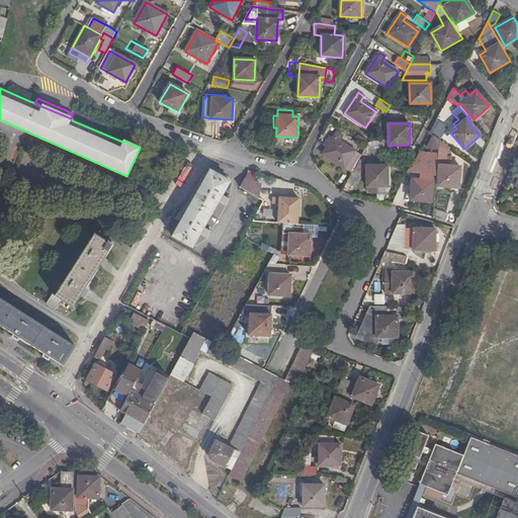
[(359,160),(361,155),(339,141),(342,136),(338,133),(324,154),(352,172),(353,171),(355,168),(359,160)]
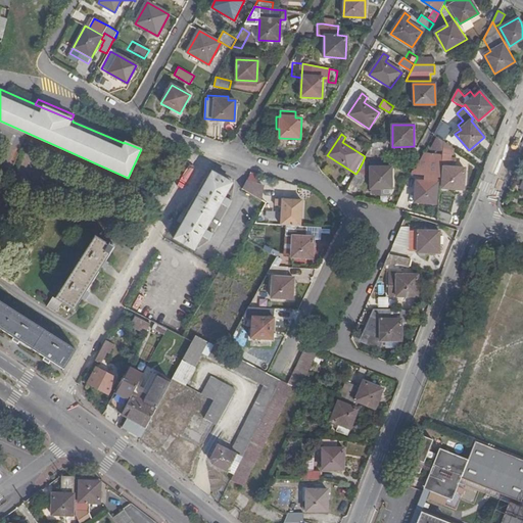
[(432,151),(438,138),(433,135),(423,153),(426,155),(429,150),(432,151)]
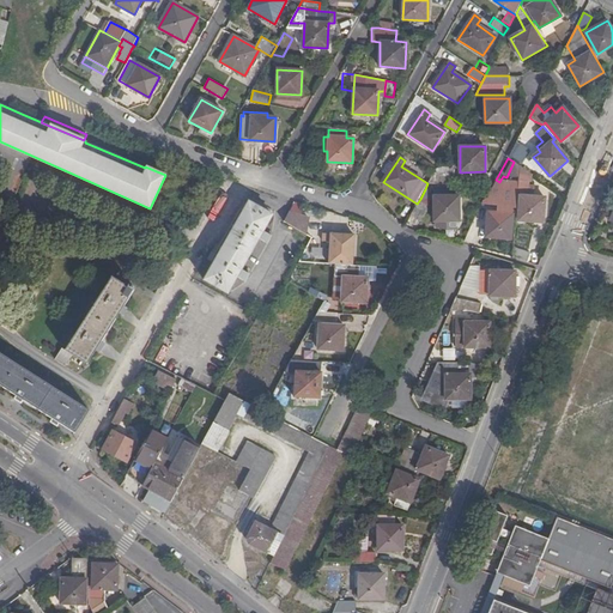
[(454,168),(437,167),(435,171),(429,182),(454,182),(454,168)]
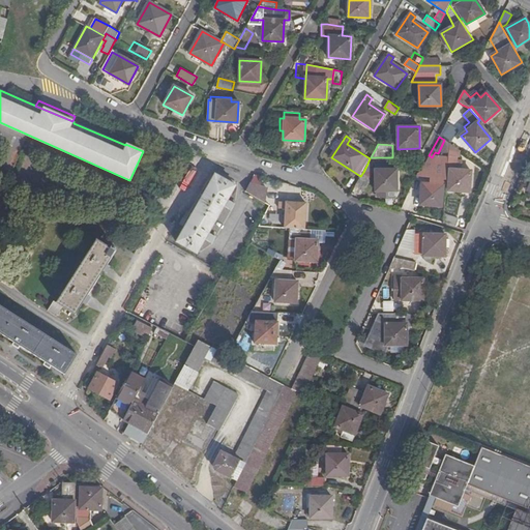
[(448,160),(448,158),(438,153),(435,152),(432,157),(429,155),(420,172),(418,174),(416,174),(413,182),(421,184),(430,184),(432,170),(447,171),(448,160)]
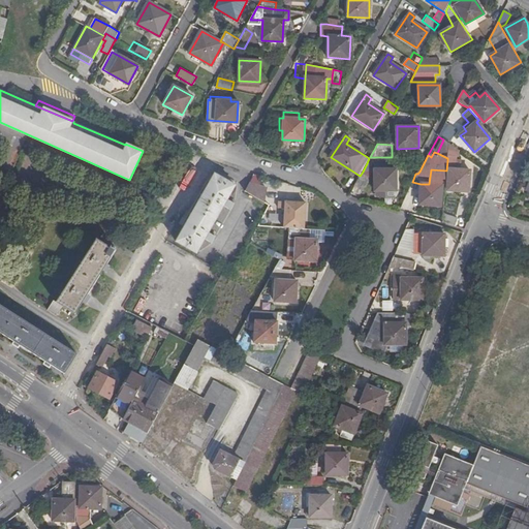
[(389,163),(374,163),(375,191),(397,191),(396,169),(389,169),(389,163)]
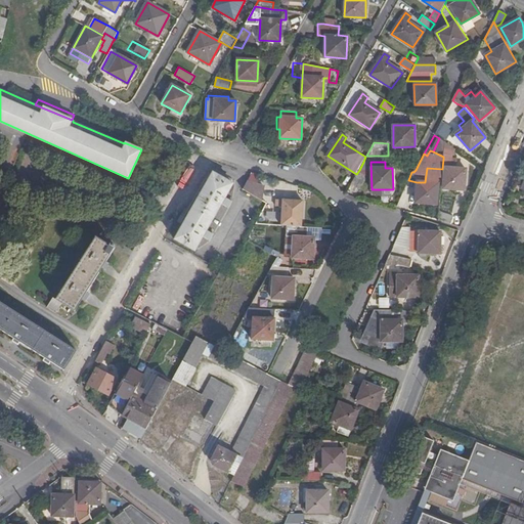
[(455,163),(444,162),(442,187),(464,189),(466,169),(455,168),(455,163)]
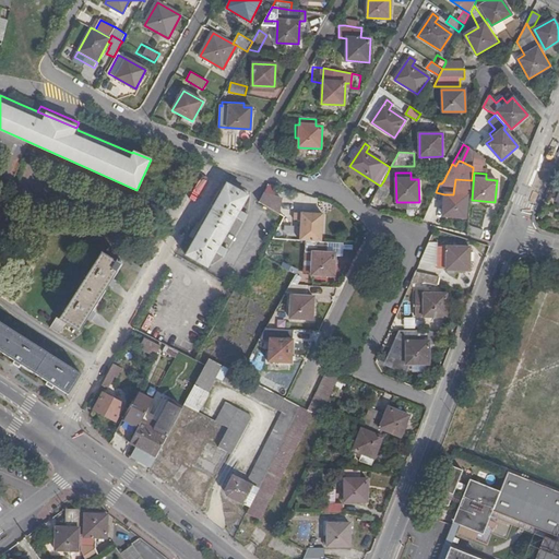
[(467,195),(471,195),(472,180),(455,179),(453,194),(444,194),(443,216),(465,218),(467,195)]
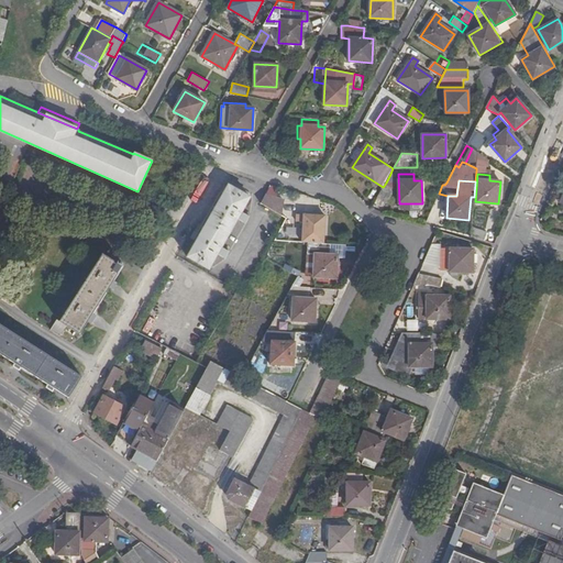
[(250,197),(229,185),(188,256),(209,268),(218,254),(224,258),(229,251),(222,247),(238,219),(244,223),(249,217),(242,212),(250,197)]
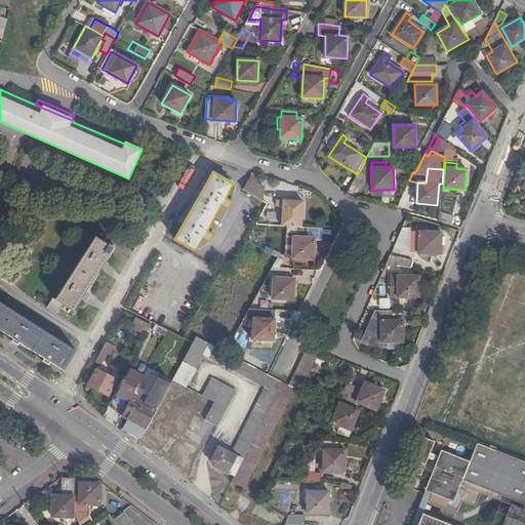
[(358,173),(357,174),(352,185),(361,190),(365,182),(365,177),(358,173)]
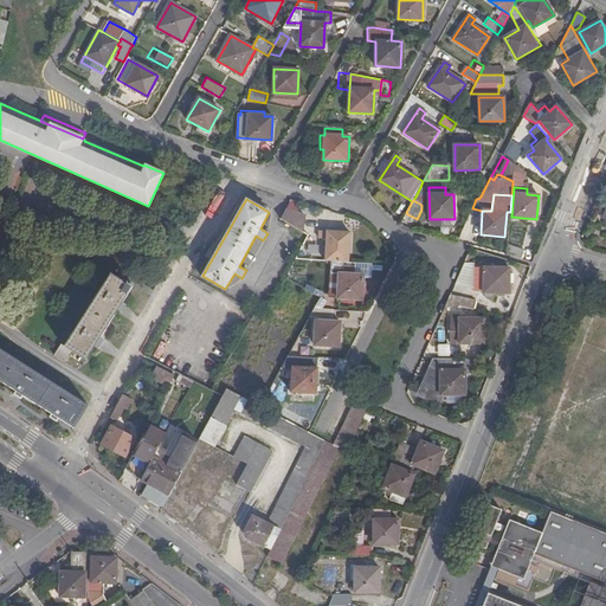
[(305,218),(285,210),(281,219),(303,232),(305,218)]
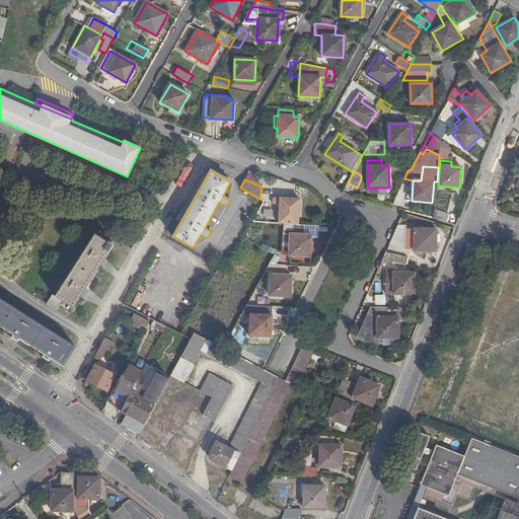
[(280,205),(279,224),(297,225),(298,199),(273,197),(272,204),(280,205)]
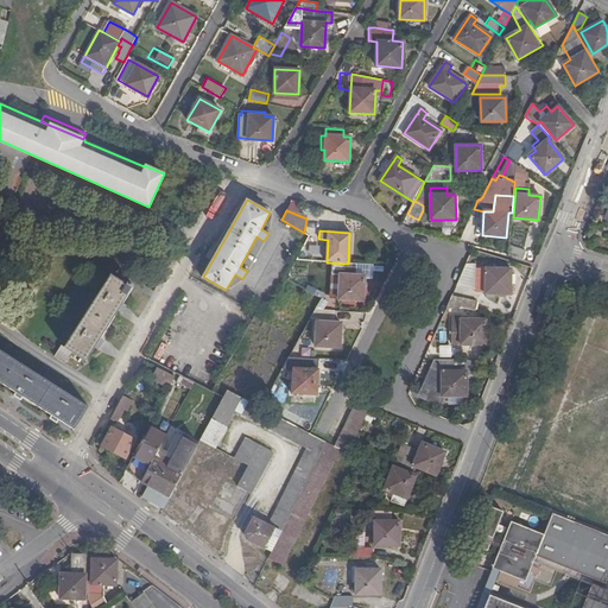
[(328,240),(318,239),(317,261),(327,263),(328,240)]
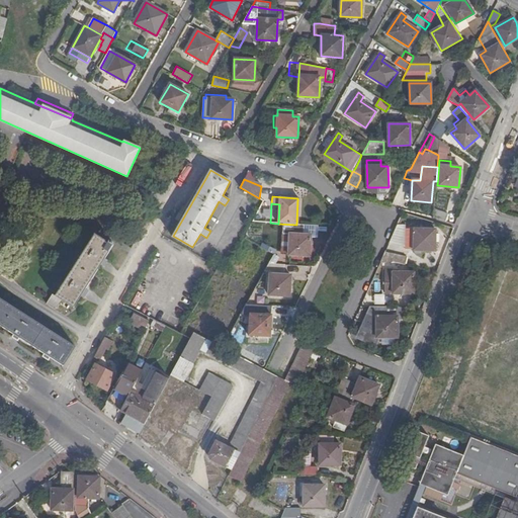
[(433,218),(445,222),(448,213),(434,208),(433,218)]
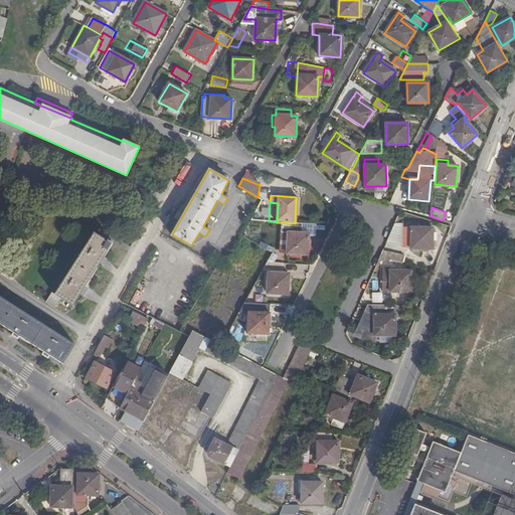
[(402,223),(395,223),(387,242),(403,245),(402,227),(402,223)]
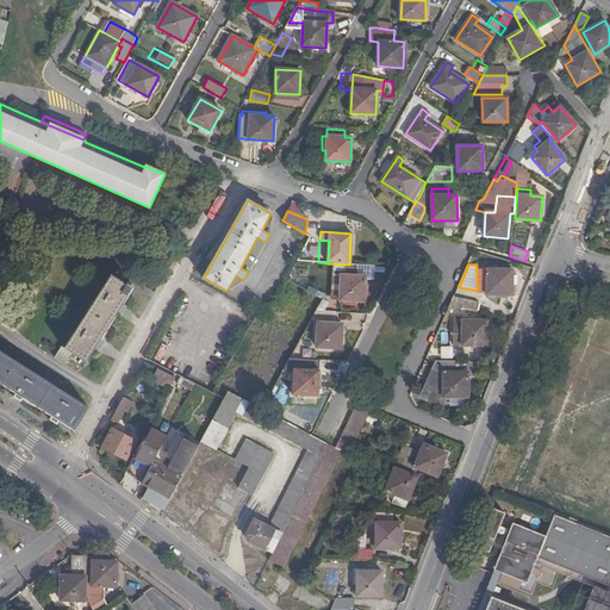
[(355,267),(337,266),(337,274),(341,274),(340,299),(340,300),(365,302),(366,277),(355,277),(355,267)]
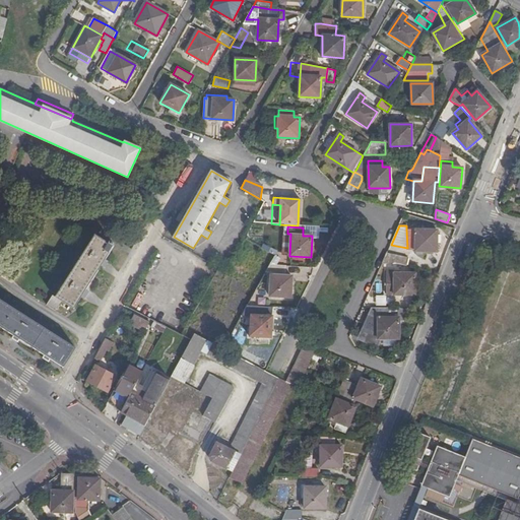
[(437,230),(406,230),(407,248),(407,249),(414,249),(415,251),(436,252),(437,230)]
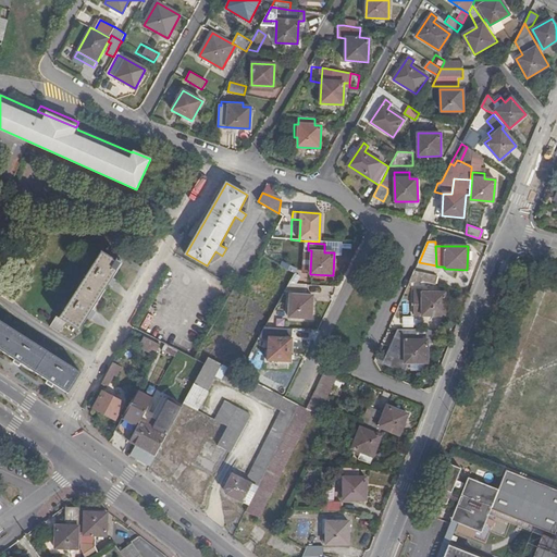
[(65,323),(78,332),(88,316),(93,318),(97,311),(94,309),(110,283),(113,286),(116,281),(113,279),(122,265),(121,264),(122,262),(119,260),(116,262),(101,252),(61,316),(58,314),(56,317),(65,323)]
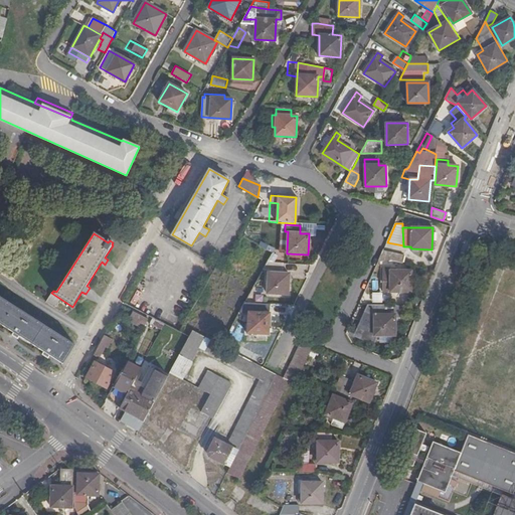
[(382,251),(378,262),(396,262),(403,263),(404,255),(392,251),(392,252),(382,251)]
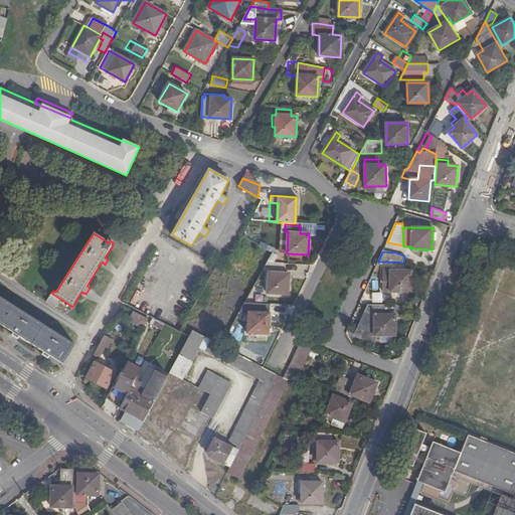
[(283,264),(268,262),(264,270),(283,271),(283,264)]
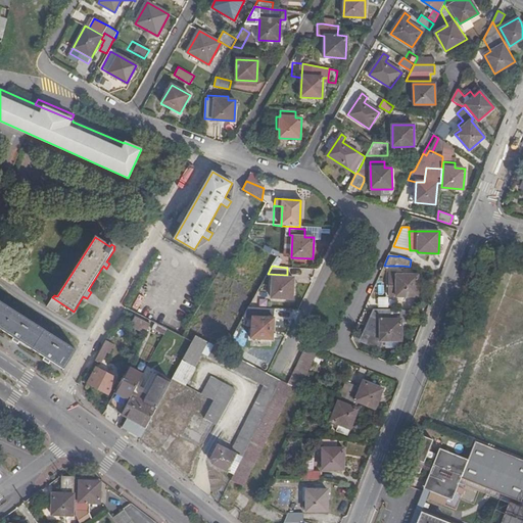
[(396,273),(388,273),(389,295),(396,295),(396,296),(418,296),(418,275),(396,275),(396,273)]
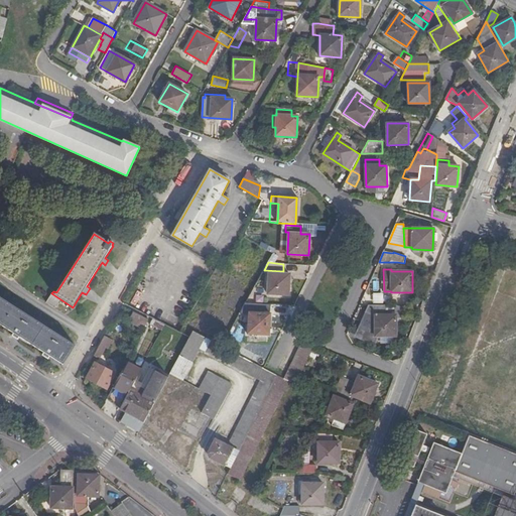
[(290,274),(269,272),(267,293),(288,295),(290,274)]
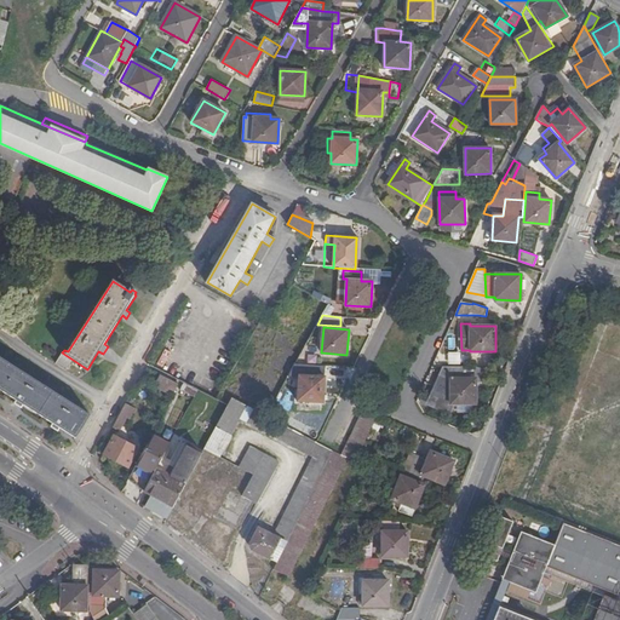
[(73,360),(62,352),(56,362),(67,369),(73,360)]
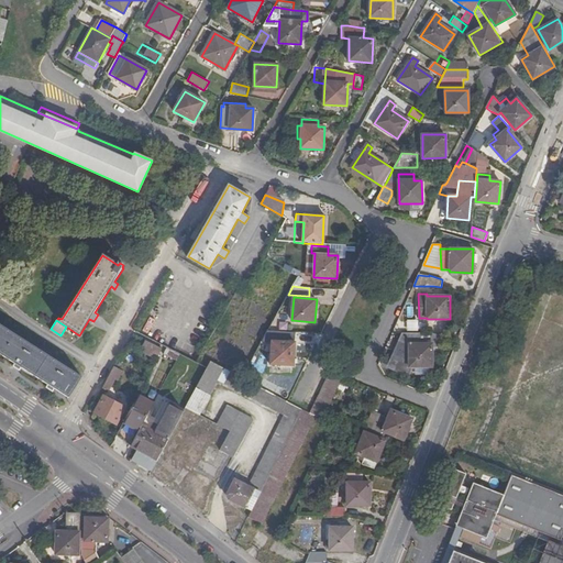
[(418,320),(407,321),(407,332),(418,331),(418,320)]
